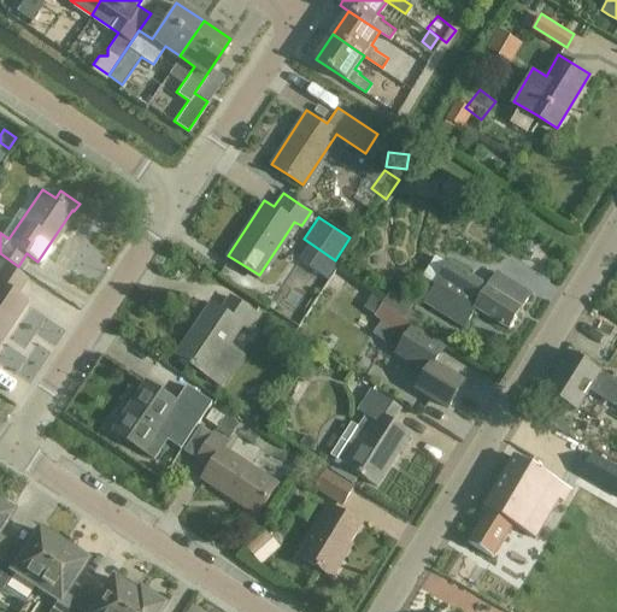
[(0,335),(24,300),(15,293),(24,277),(0,260),(0,335)]
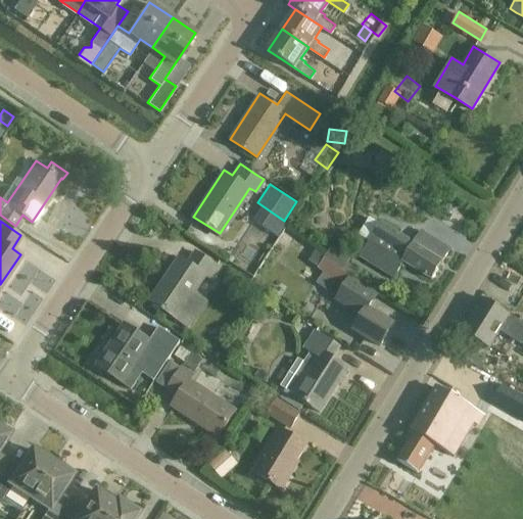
[(449,247),(432,236),(421,229),(413,241),(380,221),(372,233),(360,253),(393,274),(402,258),(431,277),(449,247)]
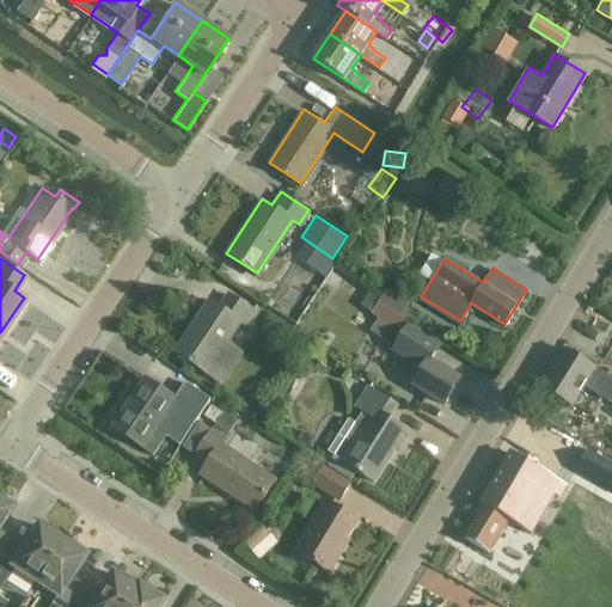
[(387,286),(379,298),(399,312),(408,300),(387,286)]
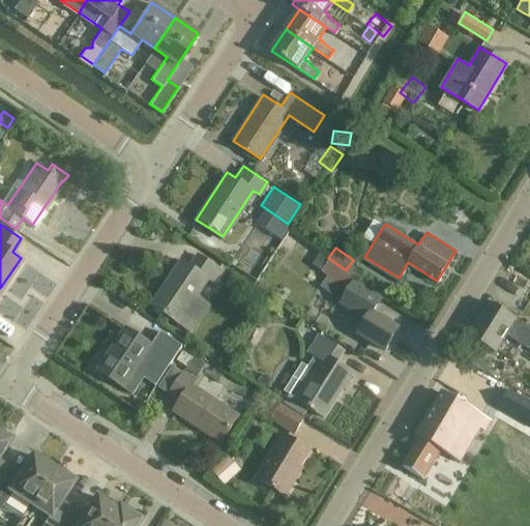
[(210,301),(198,293),(207,279),(212,282),(222,269),(197,253),(189,264),(182,259),(152,303),(192,330),(210,301)]
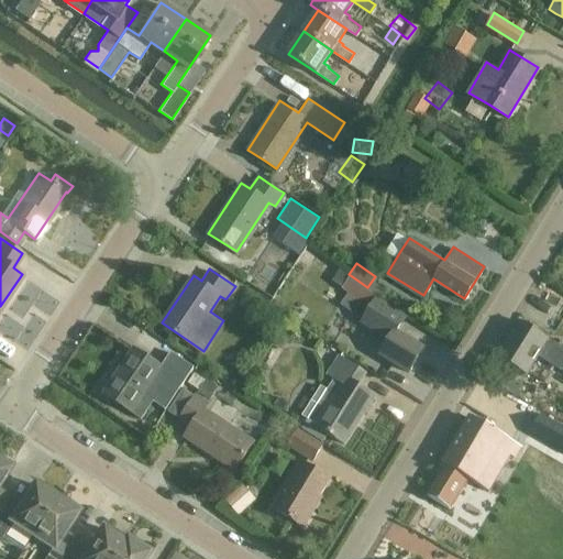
[(379,322),(374,329),(389,339),(381,352),(409,370),(423,348),(396,331),(405,315),(350,278),(343,287),(372,307),(367,314),(379,322)]
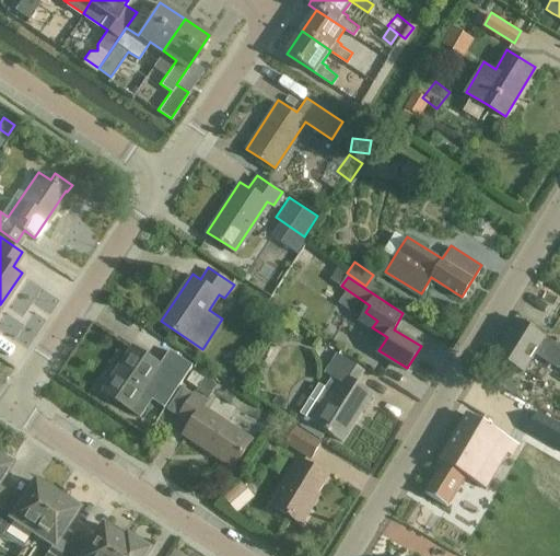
[(517,319),(496,356),(514,367),(523,372),(535,351),(556,365),(559,367),(559,344),(536,331),(517,319)]
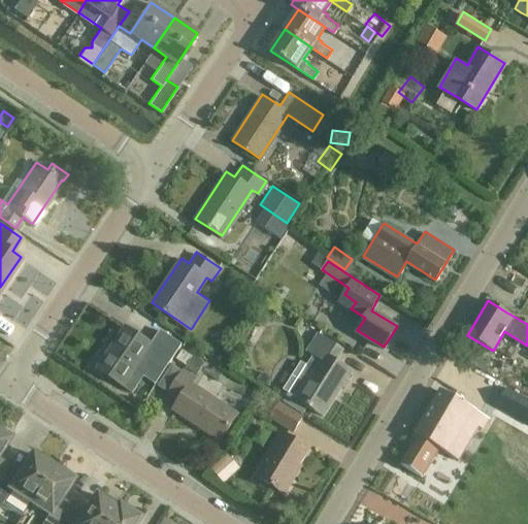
[(125,325),(97,367),(124,384),(132,390),(144,372),(135,366),(152,342),(142,336),(125,325)]
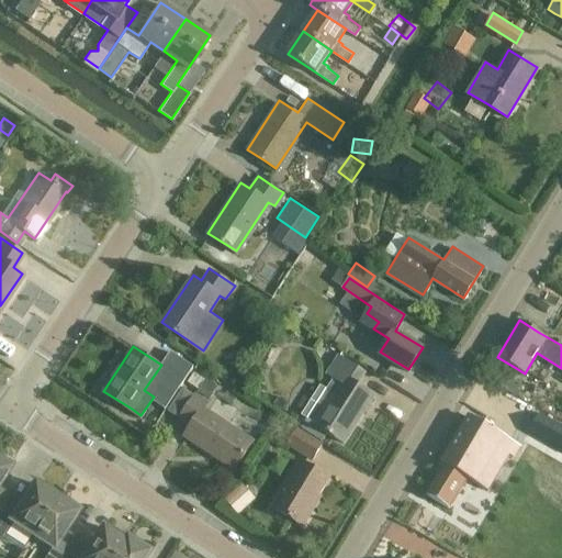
[(330,434),(332,433),(344,441),(373,393),(357,383),(364,371),(338,355),(327,372),(333,376),(326,387),(321,383),(301,413),(305,415),(305,416),(327,431),(326,432),(330,434)]
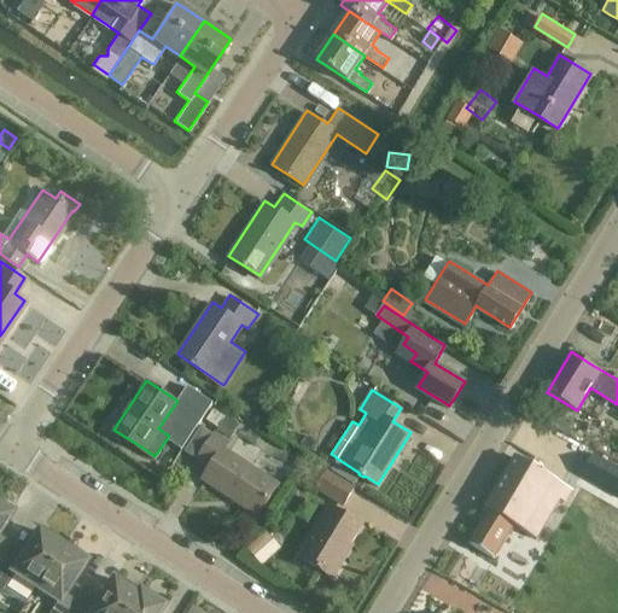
[(254,437),(298,466),(304,455),(260,426),(254,437)]
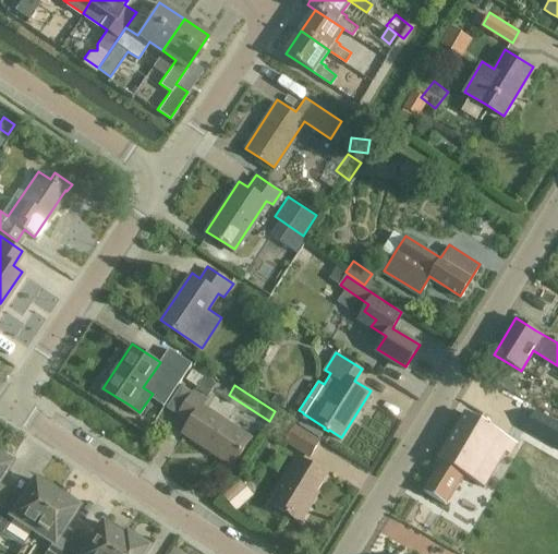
[(232,464),(244,445),(250,436),(201,405),(206,397),(194,389),(178,413),(189,421),(183,431),(232,464)]
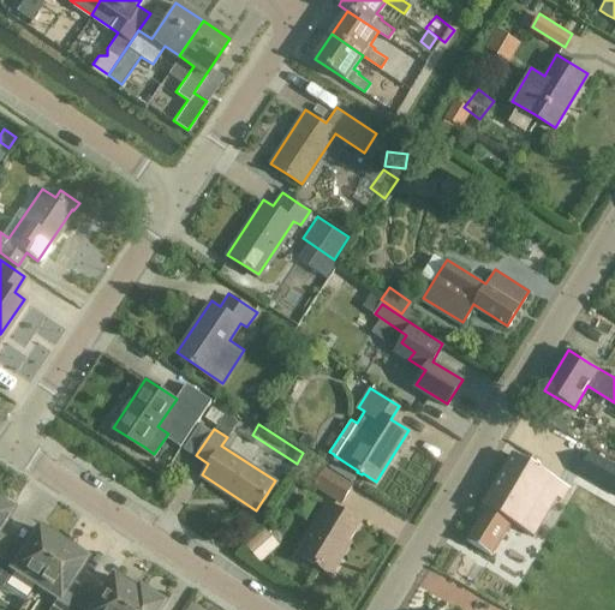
[(466,539),(488,552),(491,555),(511,524),(536,539),(566,488),(512,455),(482,506),(485,508),(466,539)]
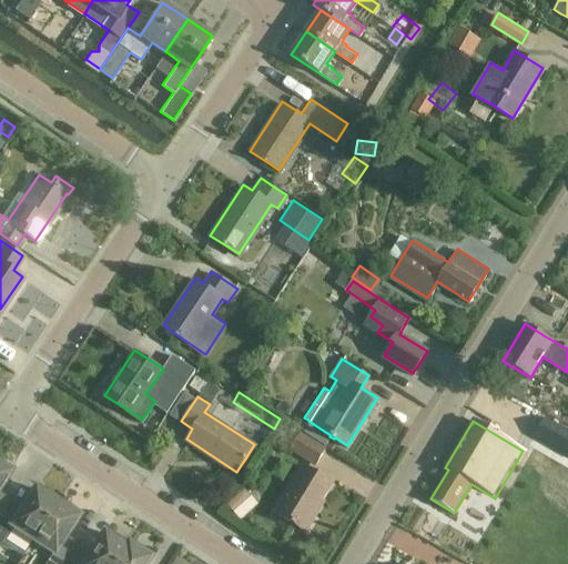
[(323,449),(300,433),(293,429),(286,439),(294,443),(291,449),(314,463),(323,449)]
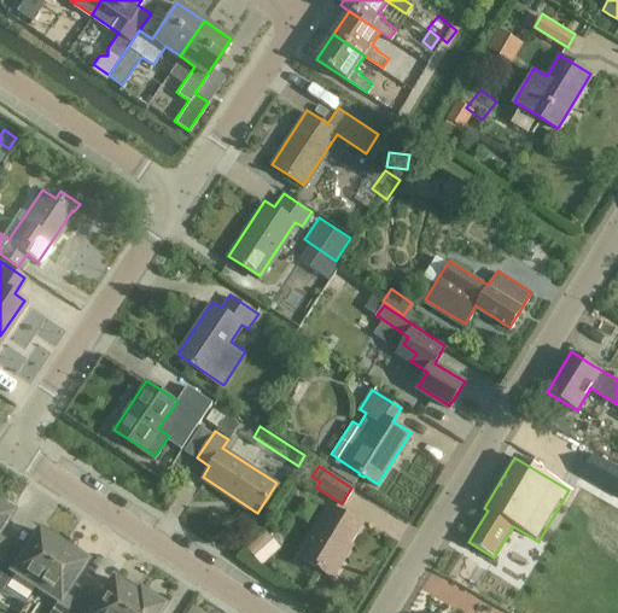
[(0,505),(0,555),(5,548),(0,544),(0,526),(10,513),(11,513),(11,512),(0,505)]
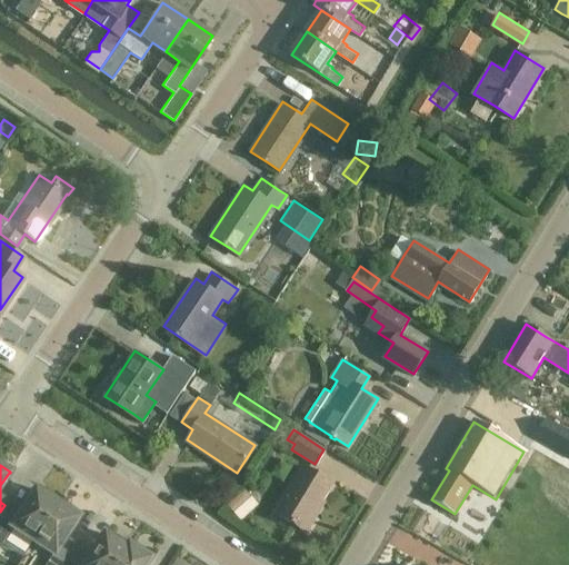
[(331,483),(313,472),(303,465),(276,511),(307,531),(318,512),(315,509),(331,483)]
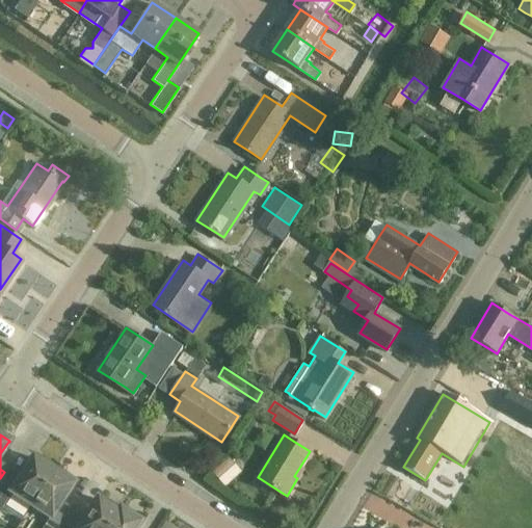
[(531,437),(514,476),(531,483),(531,437)]
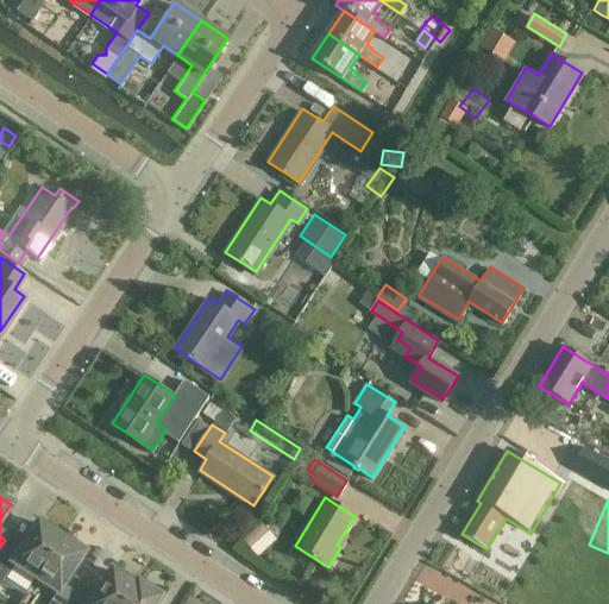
[(12,564),(33,577),(60,536),(35,520),(33,521),(35,522),(18,548),(5,540),(0,547),(0,578),(1,579),(12,564)]
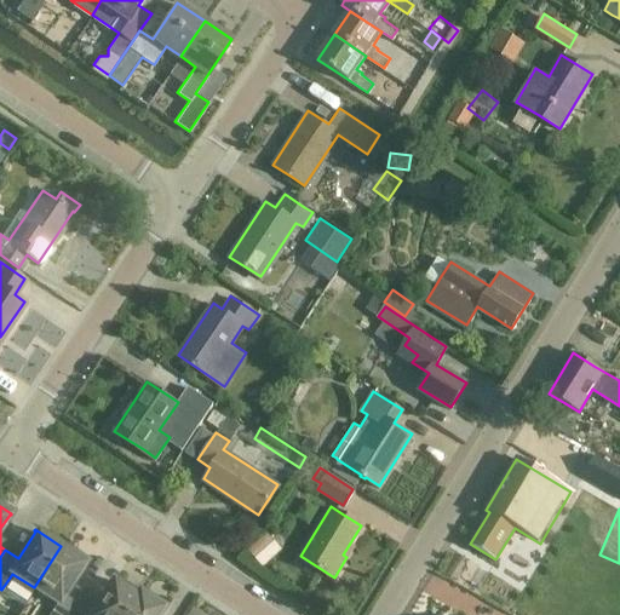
[(250,549),(263,564),(282,546),(269,532),(250,549)]
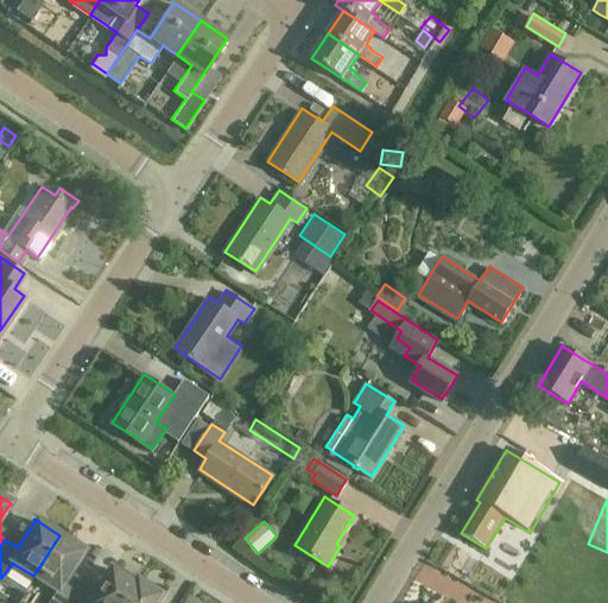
[(59,535),(33,576),(55,590),(46,602),(68,602),(78,586),(67,578),(83,552),(84,552),(86,551),(59,535)]
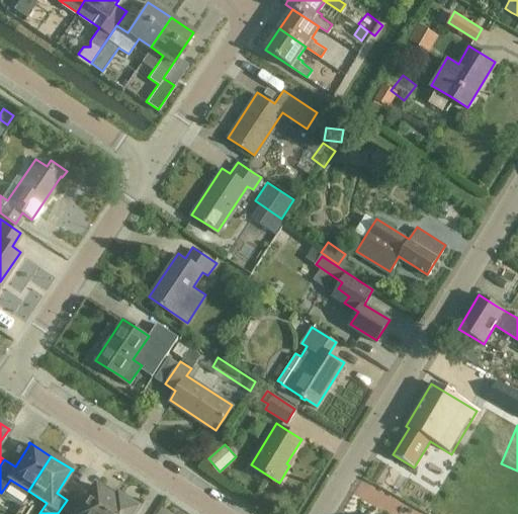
[(102,513),(114,497),(113,496),(92,483),(92,484),(93,485),(78,507),(67,500),(58,513),(102,513)]
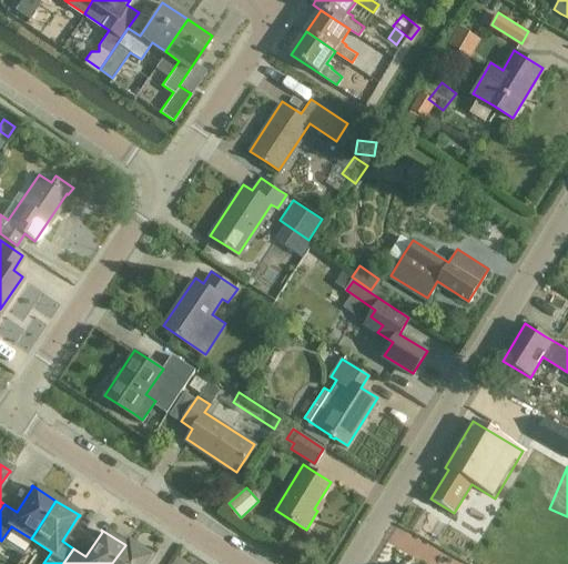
[(125,545),(112,563),(143,563),(150,556),(127,541),(124,544),(125,545)]
